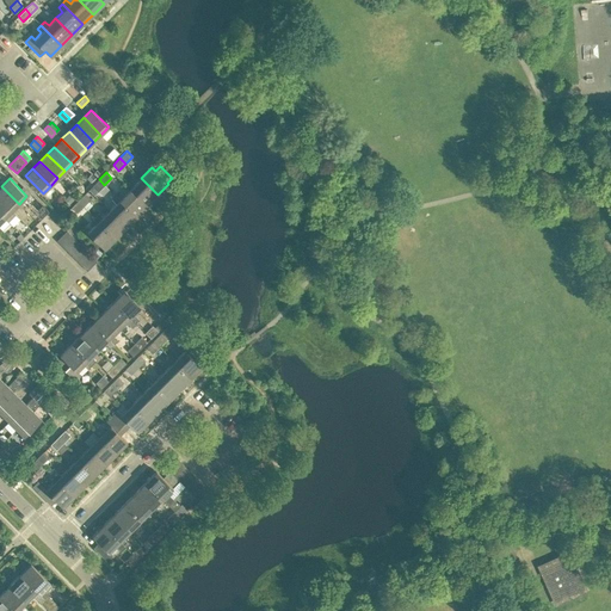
[(141,178),(130,189),(147,205),(158,195),(141,178)]
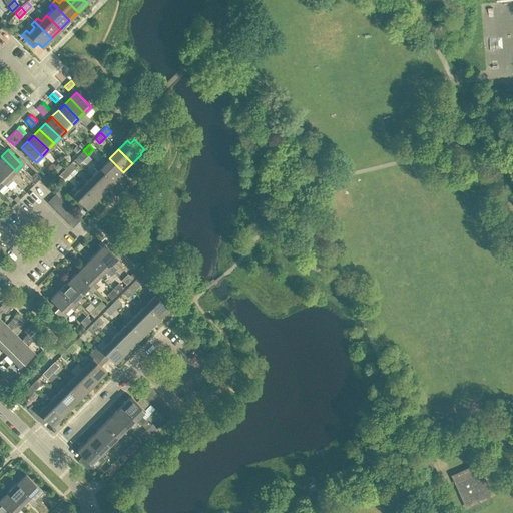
[(87,155),(83,150),(77,156),(82,160),(87,155)]
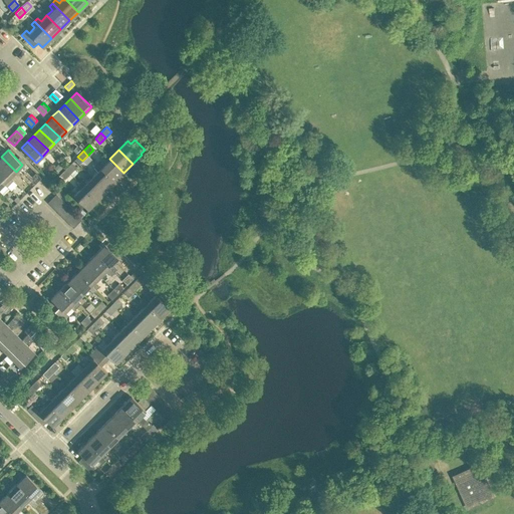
[(87,156),(82,161),(86,165),(91,160),(87,156)]
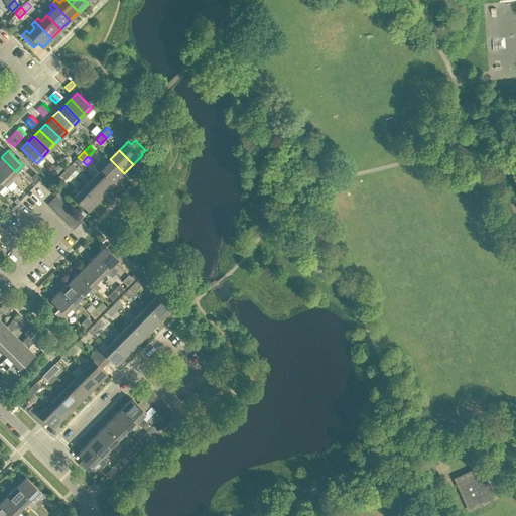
[(0,167),(10,178),(16,172),(1,157),(0,158),(0,167)]
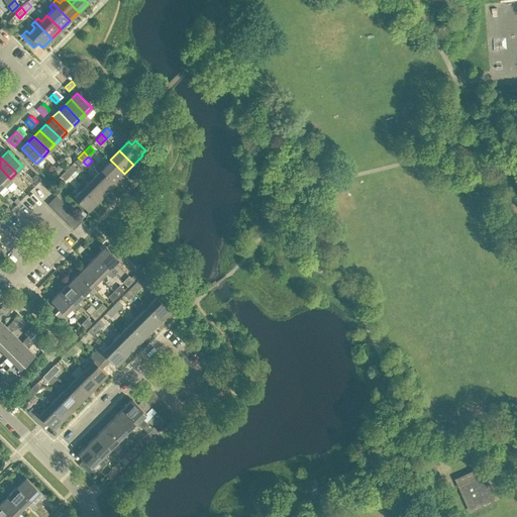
[(101,162),(98,166),(115,183),(124,174),(110,160),(104,166),(101,162)]
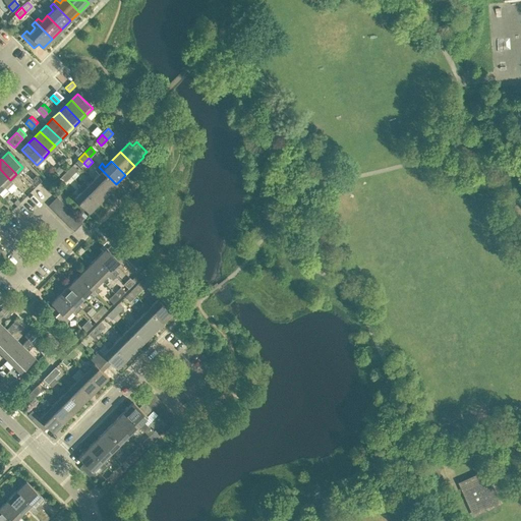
[(72,165),(66,171),(71,175),(77,169),(72,165)]
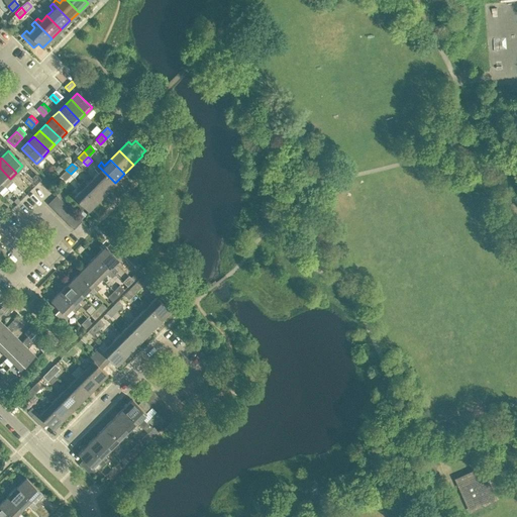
[(98,173),(92,178),(106,192),(115,183),(98,166),(94,169),(98,173)]
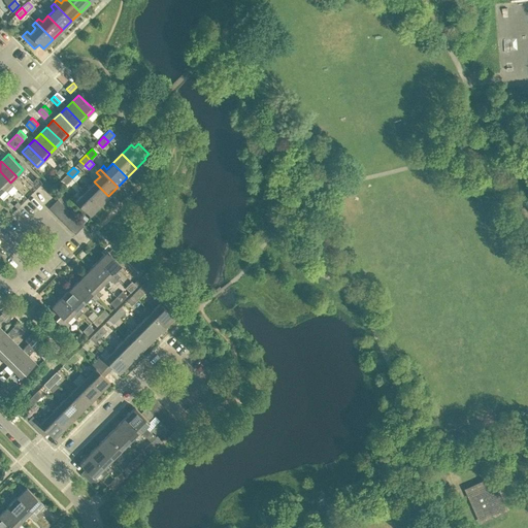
[(0,185),(4,189),(6,192),(13,185),(10,183),(0,171),(0,185)]
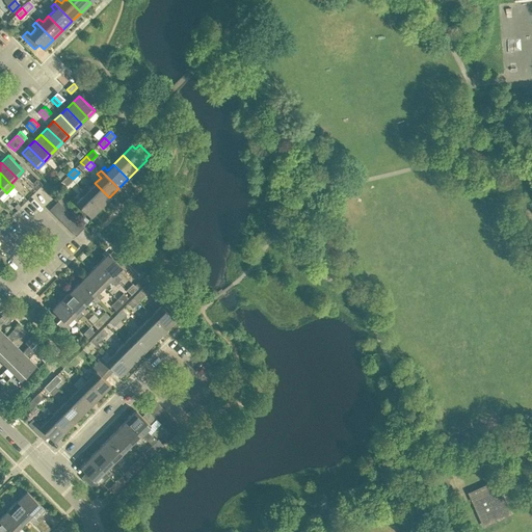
[(73,179),(68,175),(61,181),(67,185),(73,179)]
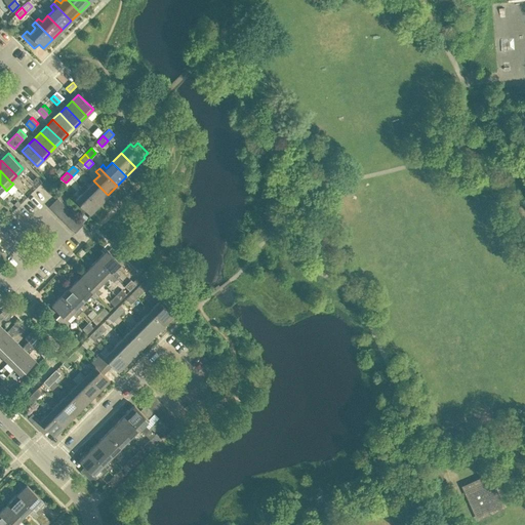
[(84,184),(81,187),(98,204),(108,195),(93,180),(87,187),(84,184)]
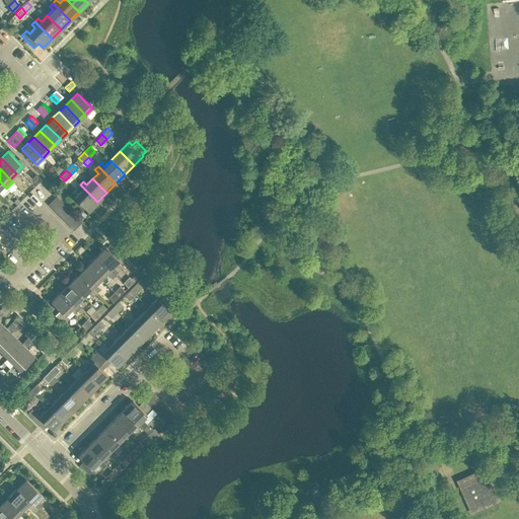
[(97,202),(80,184),(77,188),(80,191),(74,197),(88,211),(97,202)]
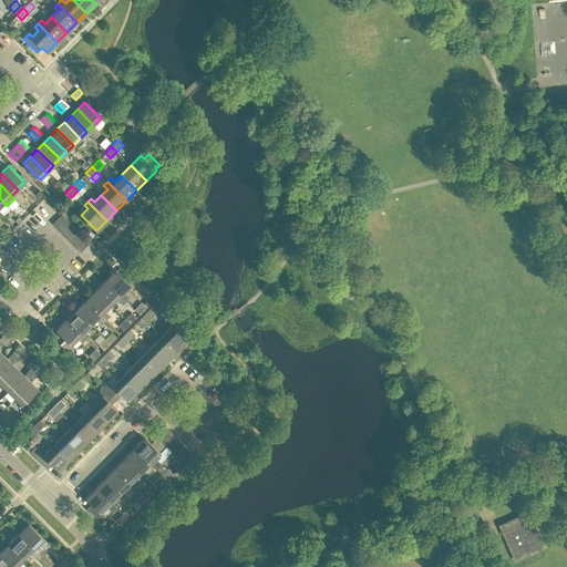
[(52,223),(57,228),(66,218),(62,214),(52,223)]
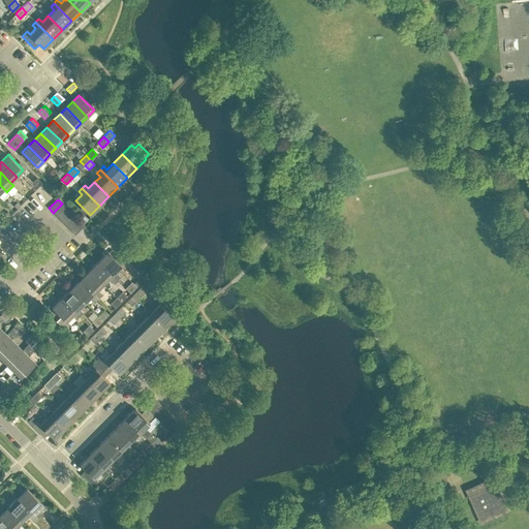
[(53,213),(58,217),(66,208),(62,204),(53,213)]
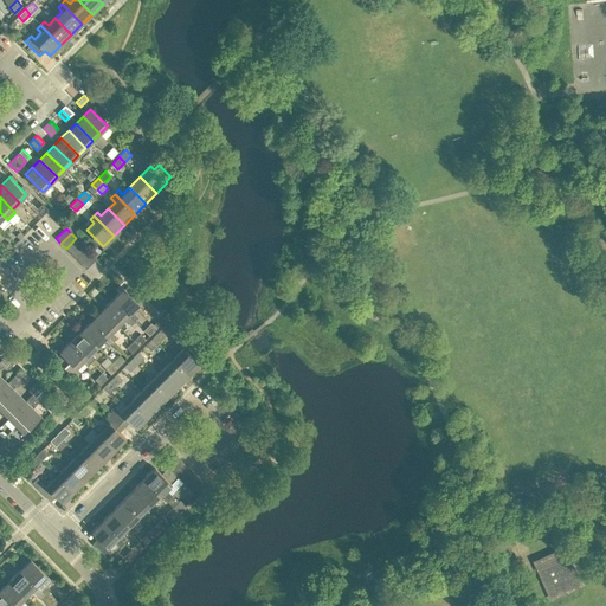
[(66,249),(71,253),(81,244),(76,238),(66,249)]
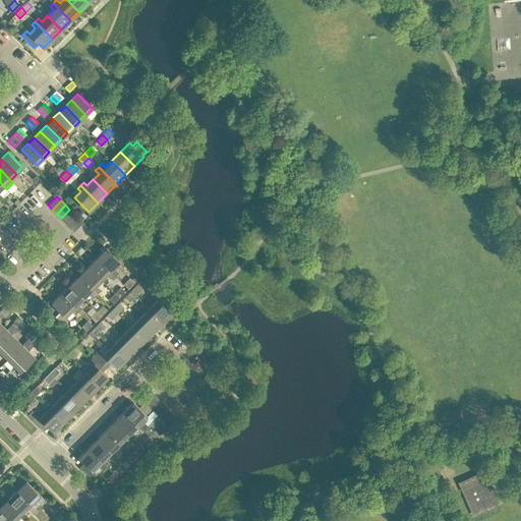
[(61,218),(65,222),(74,214),(69,210),(61,218)]
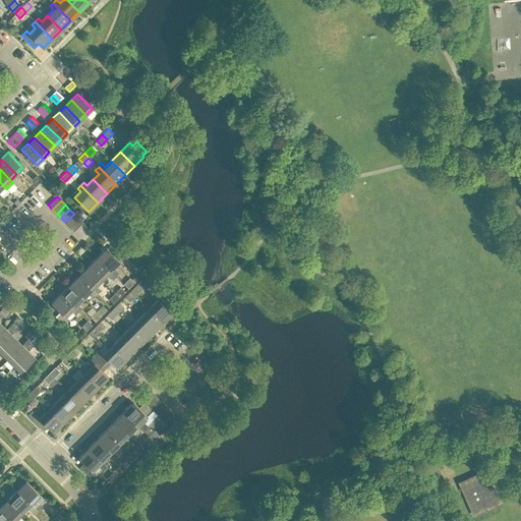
[(87,216),(80,210),(75,215),(81,221),(87,216)]
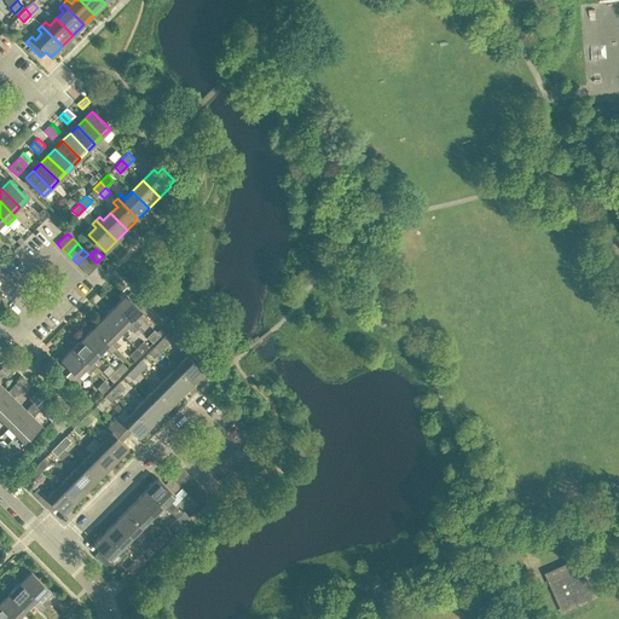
[(77,264),(82,270),(93,259),(88,254),(77,264)]
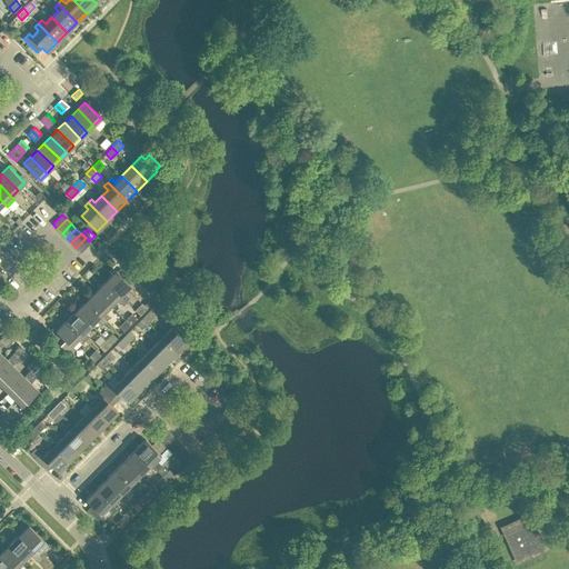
[(86,238),(76,248),(81,252),(90,242),(86,238)]
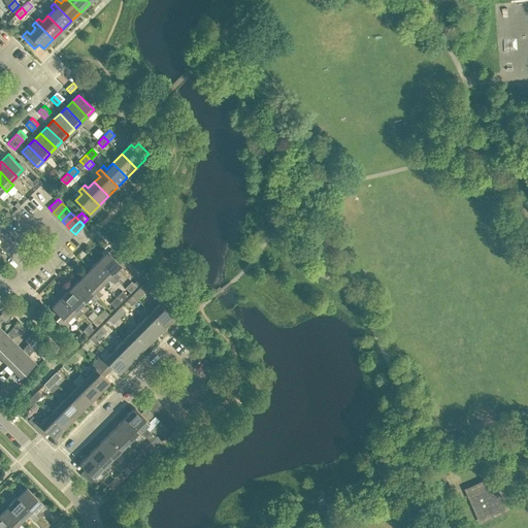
[(107,251),(97,260),(117,279),(121,276),(116,271),(122,265),(107,251)]
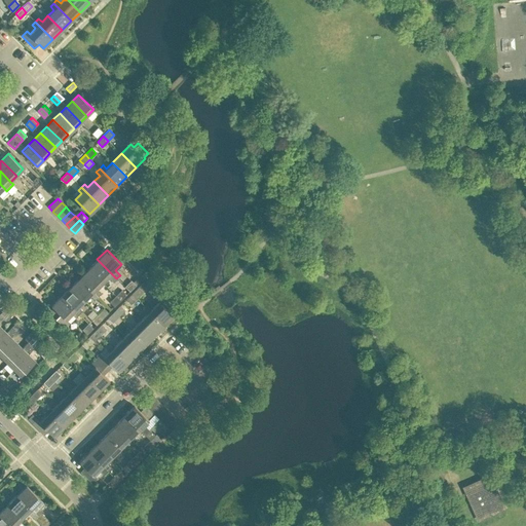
[(97,259),(88,268),(103,283),(108,276),(113,282),(116,278),(97,259)]
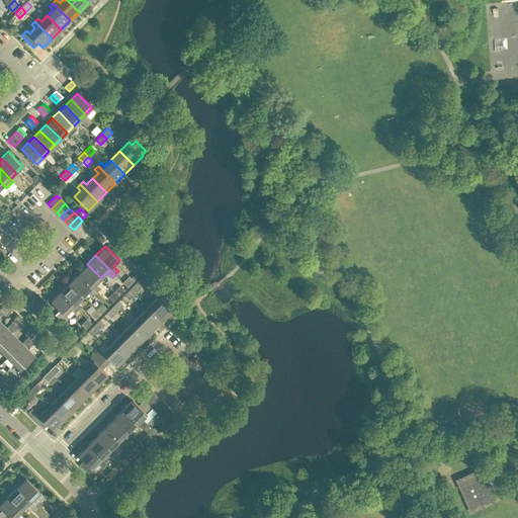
[(87,264),(78,273),(96,291),(99,288),(95,284),(101,278),(87,264)]
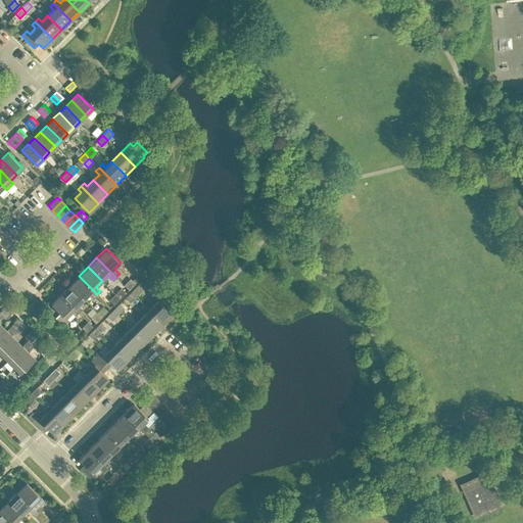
[(79,276),(69,285),(84,299),(89,293),(94,297),(97,294),(79,276)]
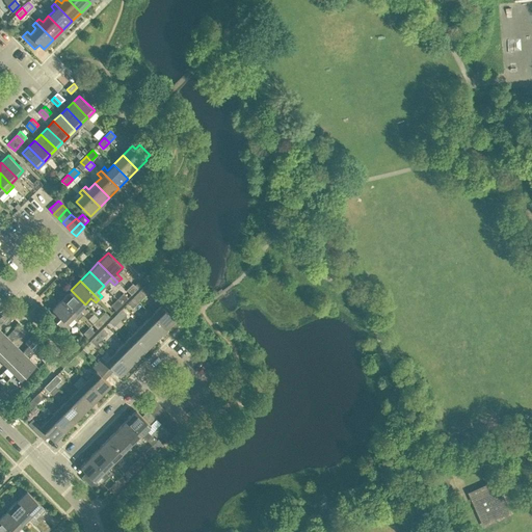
[(126,290),(131,295),(137,289),(132,284),(126,290)]
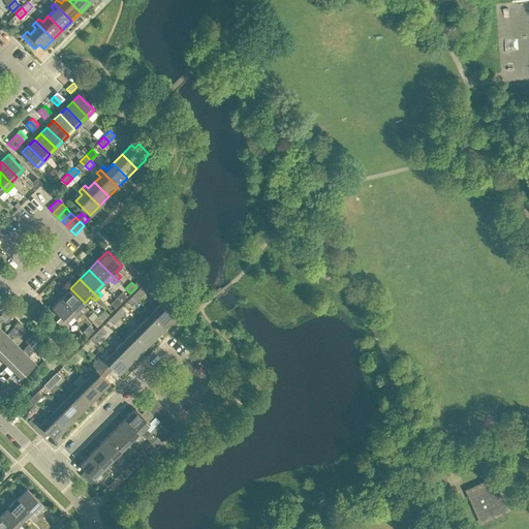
[(70,288),(61,298),(79,315),(83,312),(79,309),(85,303),(70,288)]
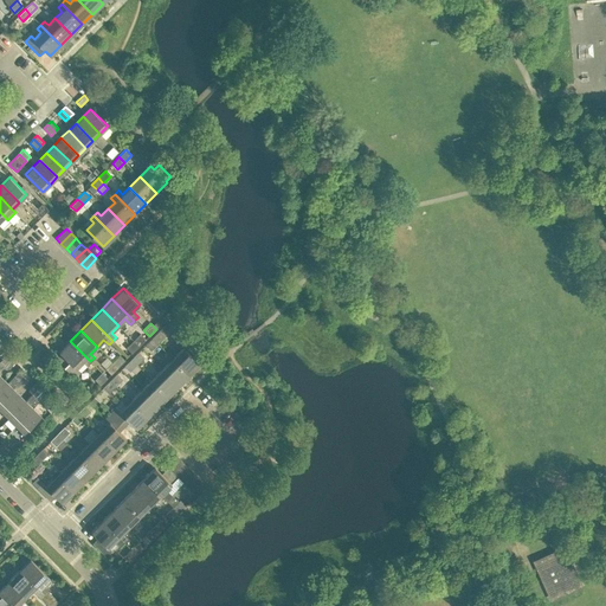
[(159,330),(152,337),(158,343),(165,336),(159,330)]
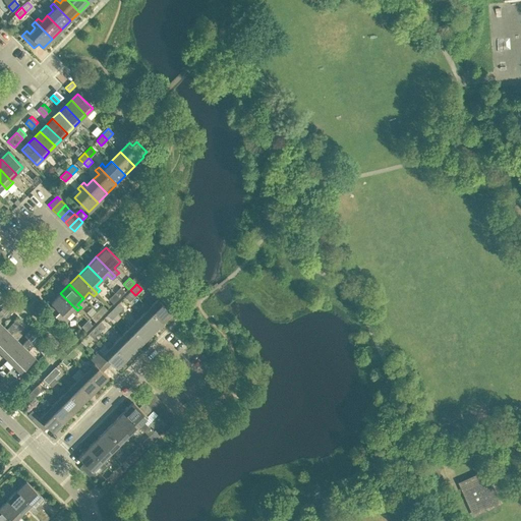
[(120,287),(114,293),(119,298),(125,292),(120,287)]
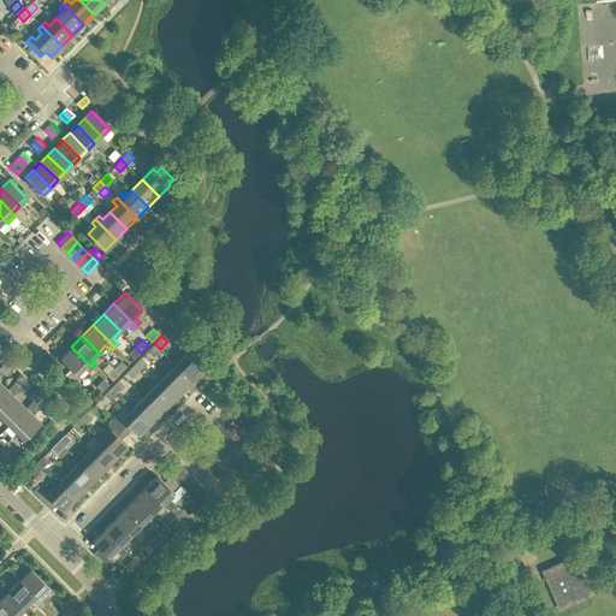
[(160,349),(154,343),(147,350),(153,356),(160,349)]
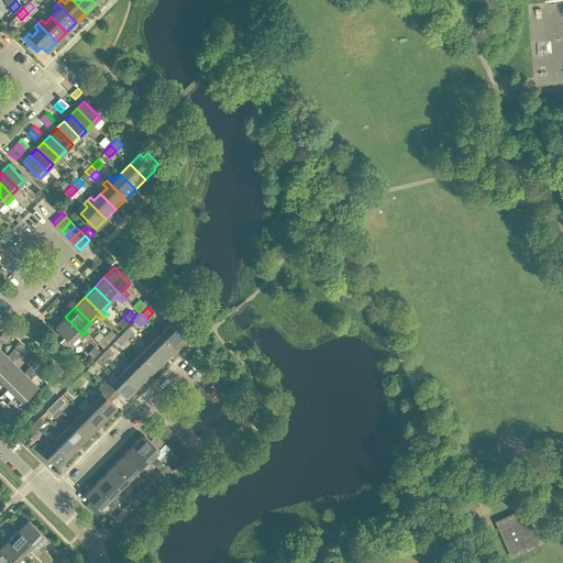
[(84,335),(65,317),(55,327),(59,331),(55,337),(69,350),(74,345),(70,342),(77,335),(80,340),(84,335)]
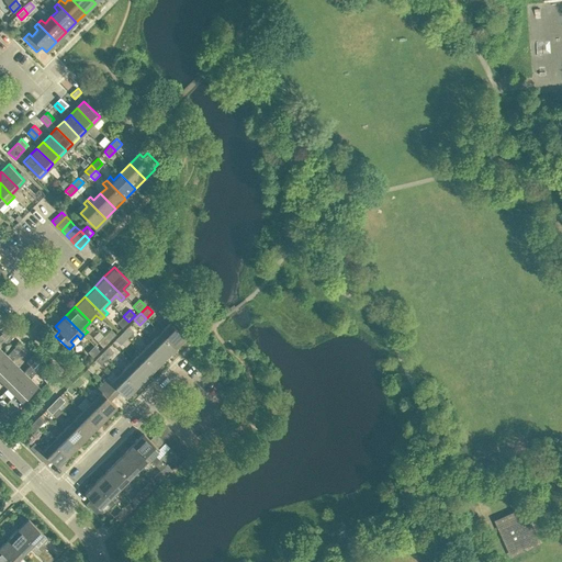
[(128,322),(123,316),(116,323),(122,327),(128,322)]
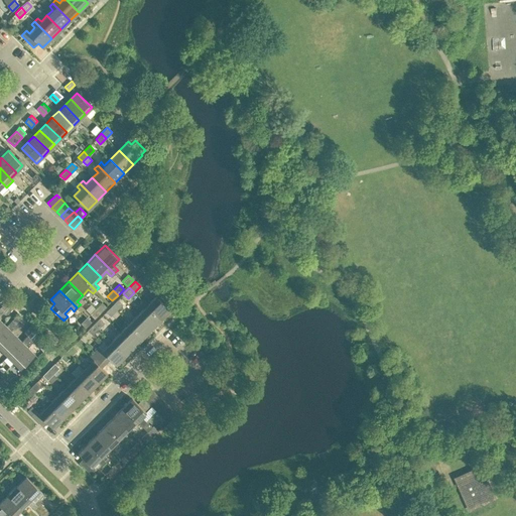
[(146,305),(160,319),(170,309),(156,295),(146,305)]
